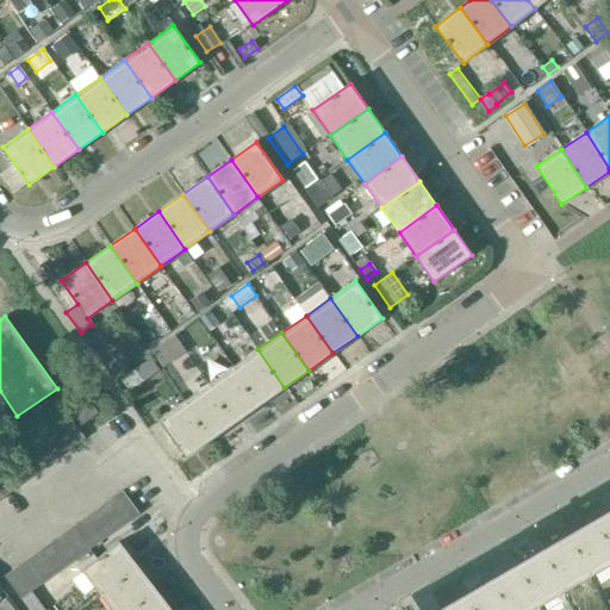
[(162,367),(185,352),(175,336),(151,352),(162,367)]
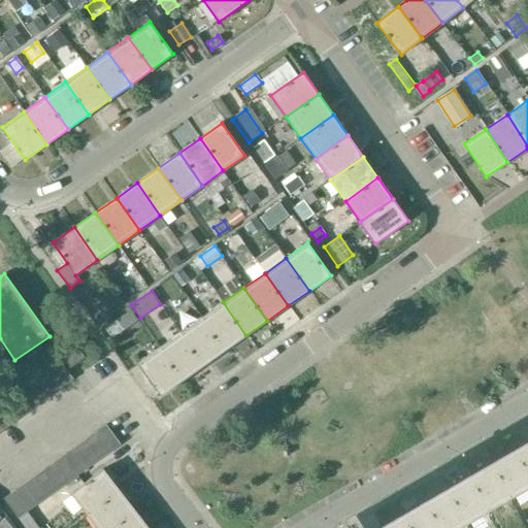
[(117,293),(104,302),(109,310),(122,301),(117,293)]
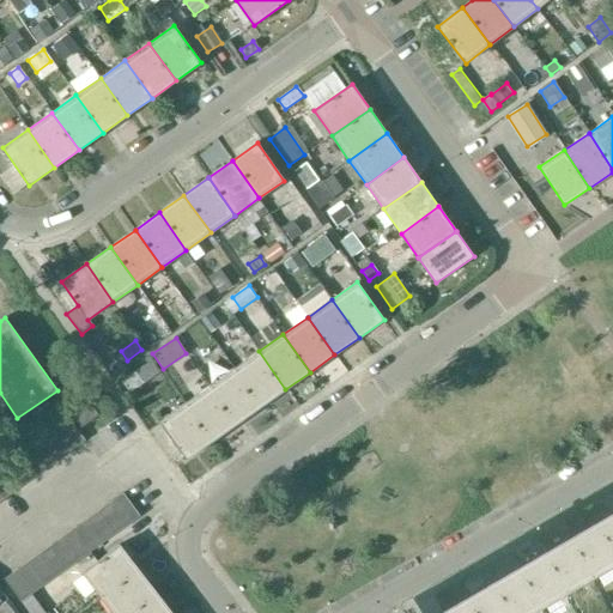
[(235,369),(261,407),(285,389),(259,351),(235,369)]
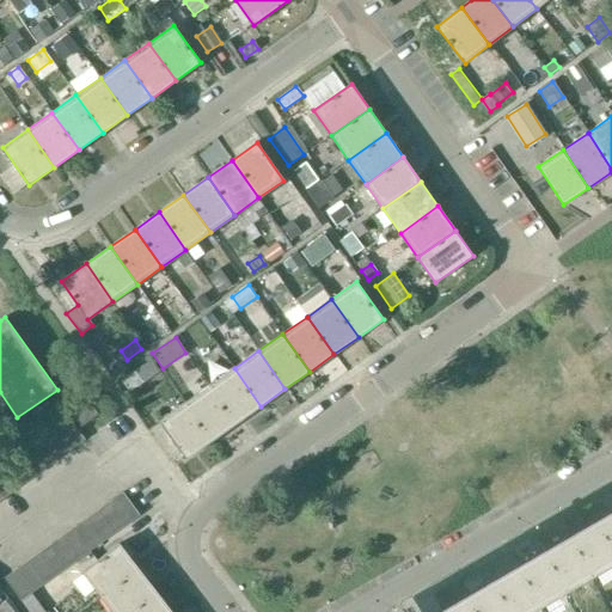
[(144,381),(159,371),(152,360),(136,371),(144,381)]
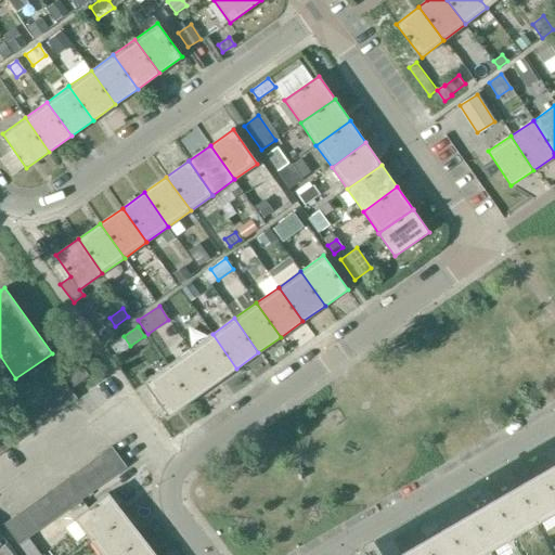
[(190,349),(215,384),(236,369),(213,334),(190,349)]
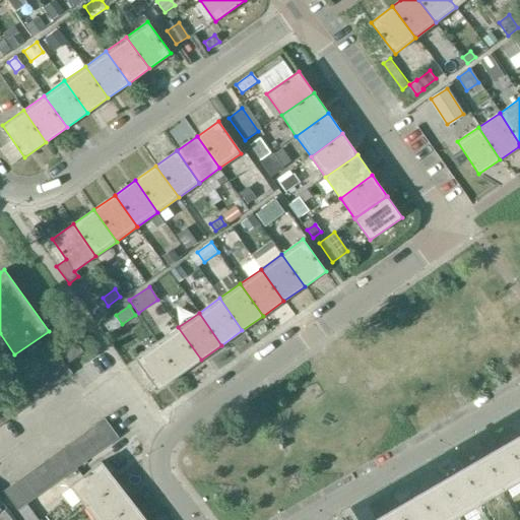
[(157,342),(180,375),(201,360),(178,327),(157,342)]
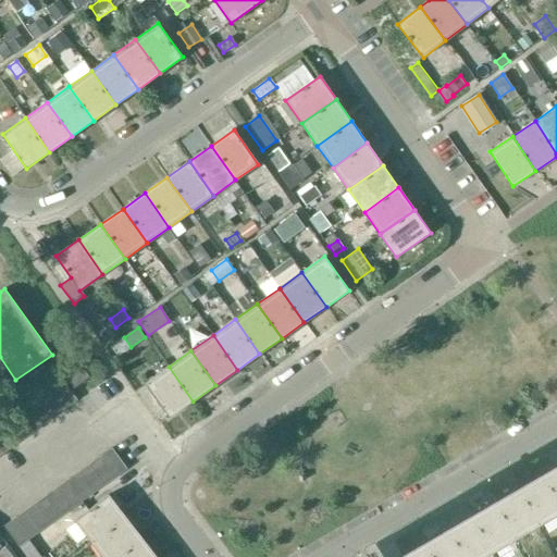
[(74,387),(89,376),(82,366),(66,376),(74,387)]
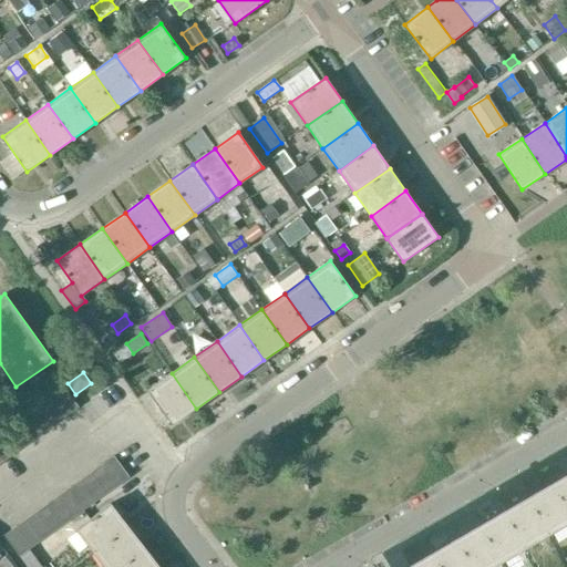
[(148,390),(173,424),(196,409),(172,373),(148,390)]
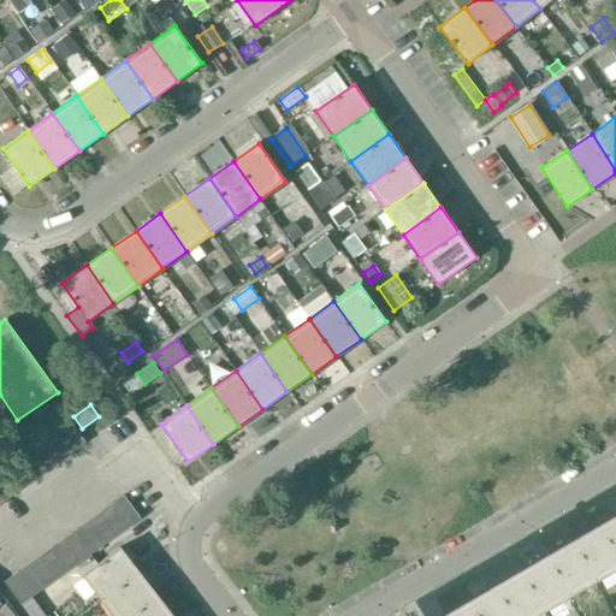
[(0,501),(1,503),(13,495),(0,475),(0,501)]
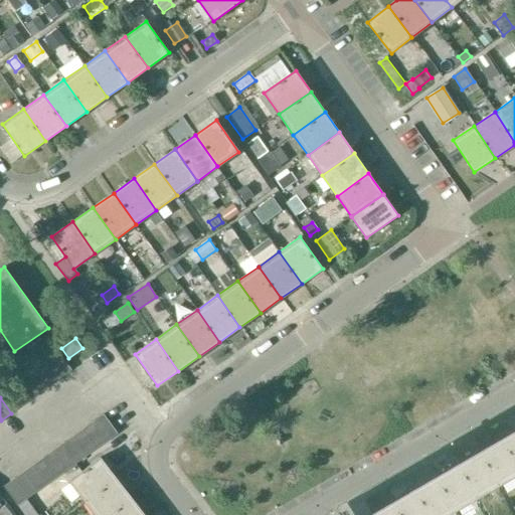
[(107,441),(118,434),(104,414),(94,421),(107,441)]
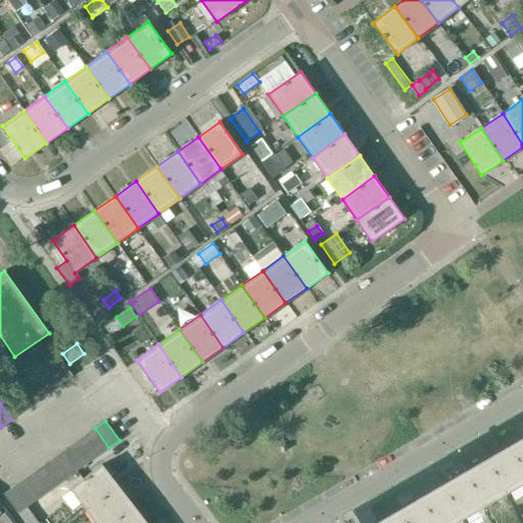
[(98,455),(108,447),(95,428),(85,436),(98,455)]
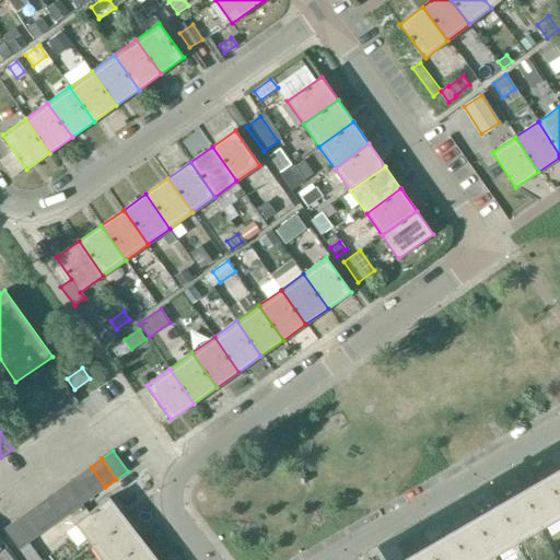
[(94,494),(105,487),(91,467),(80,475),(94,494)]
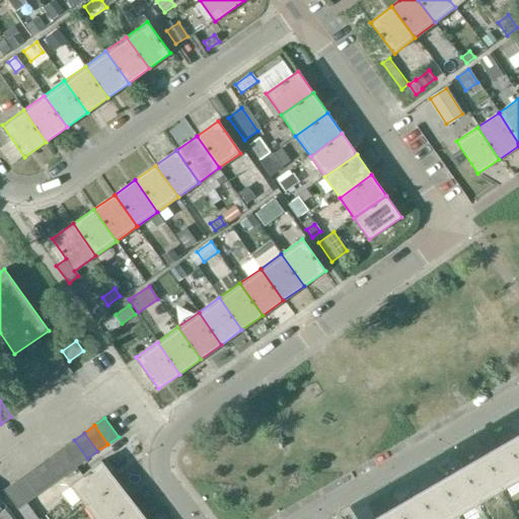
[(518,434),(507,441),(518,461),(518,434)]
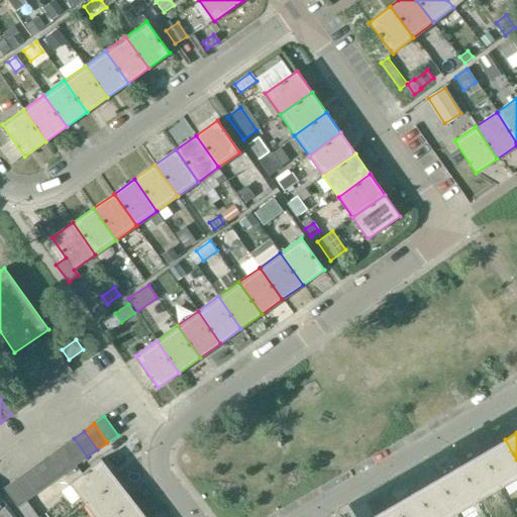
[(77,464),(87,456),(74,438),(64,445),(77,464)]
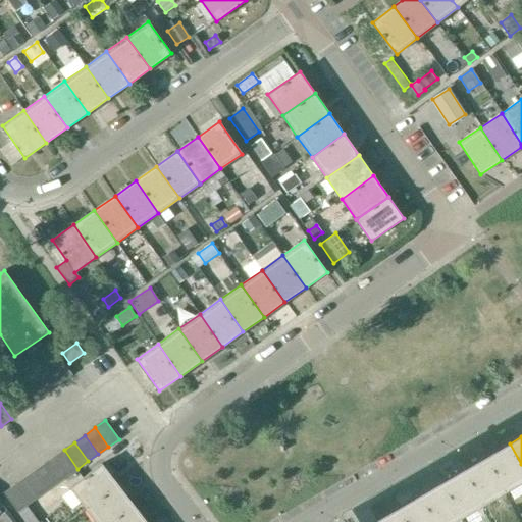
[(488,457),(508,490),(521,482),(521,464),(510,444),(488,457)]
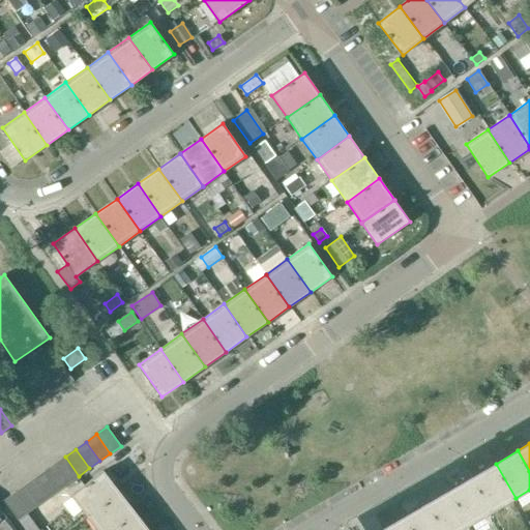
[(55,464),(69,483),(79,476),(65,457),(55,464)]
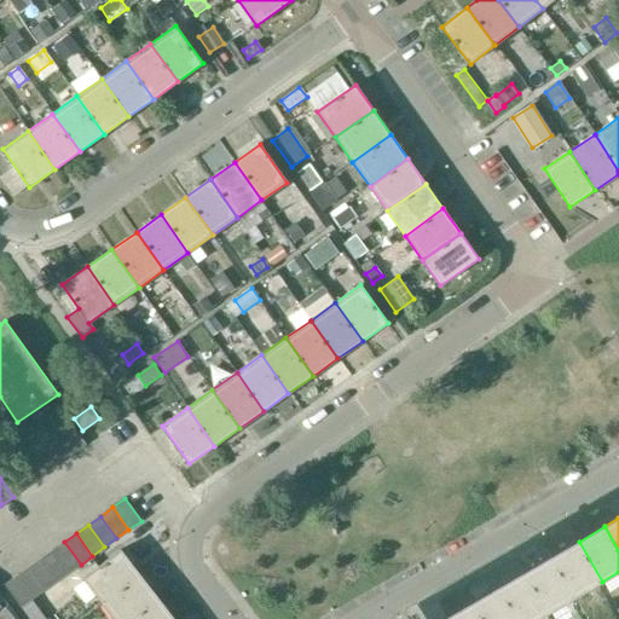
[(69,573),(81,565),(64,542),(52,550),(69,573)]
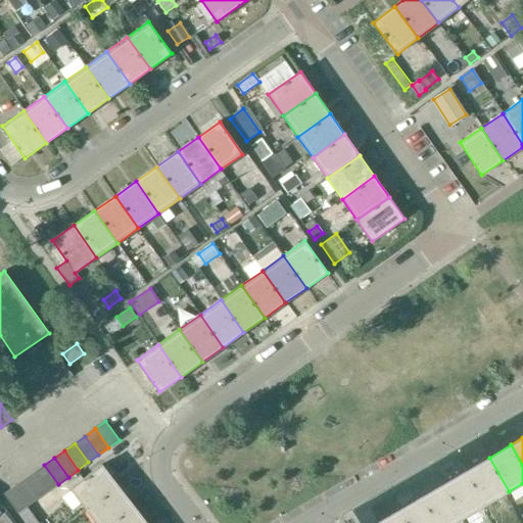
[(467,470),(487,505),(509,491),(489,458),(467,470)]
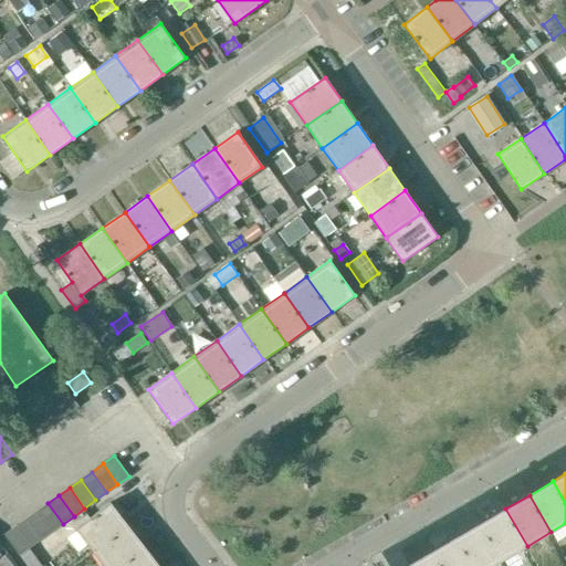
[(52,532),(63,524),(48,503),(37,512),(52,532)]
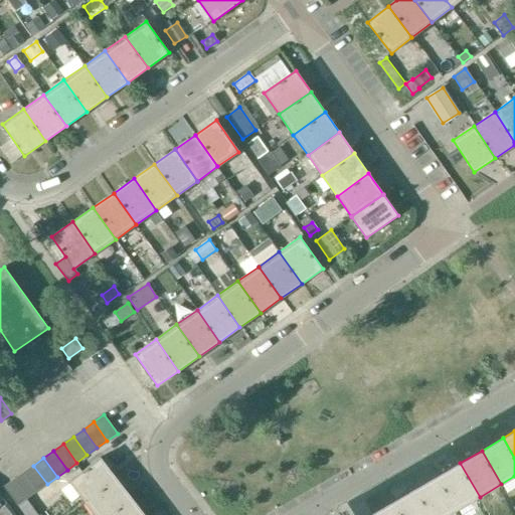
[(117,478),(101,458),(69,482),(86,502),(117,478)]
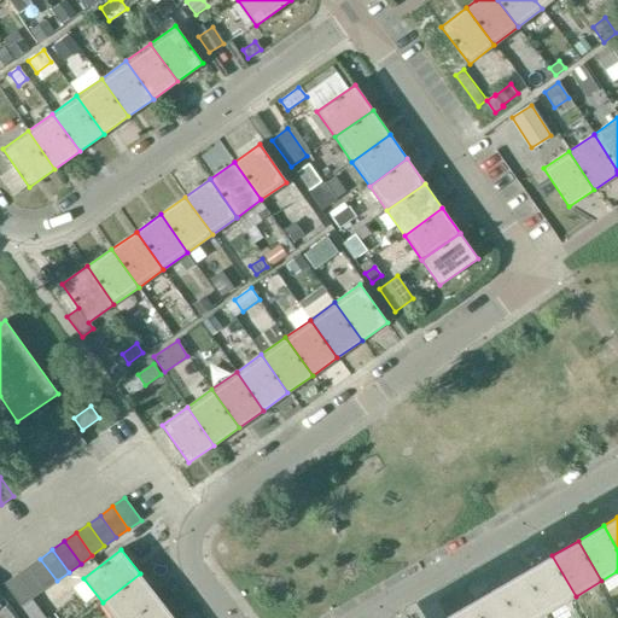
[(525,571),(549,611),(576,596),(552,555),(525,571)]
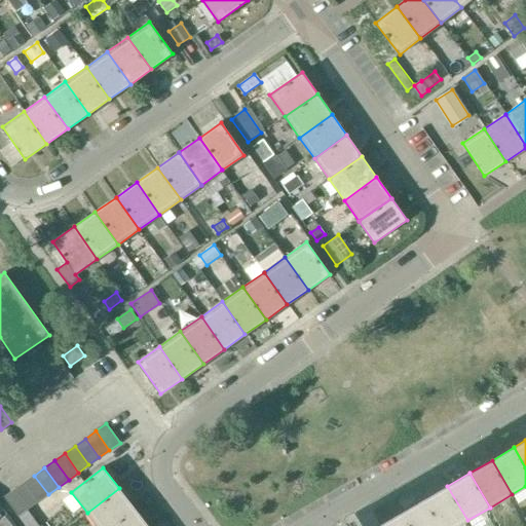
[(38,501),(48,494),(34,476),(24,483),(38,501)]
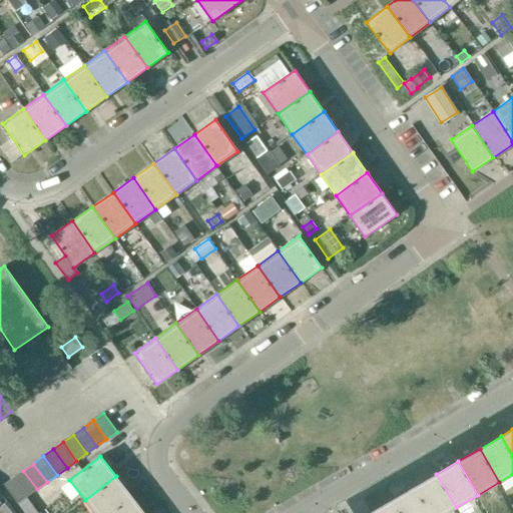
[(27,496),(37,489),(23,471),(13,478),(27,496)]
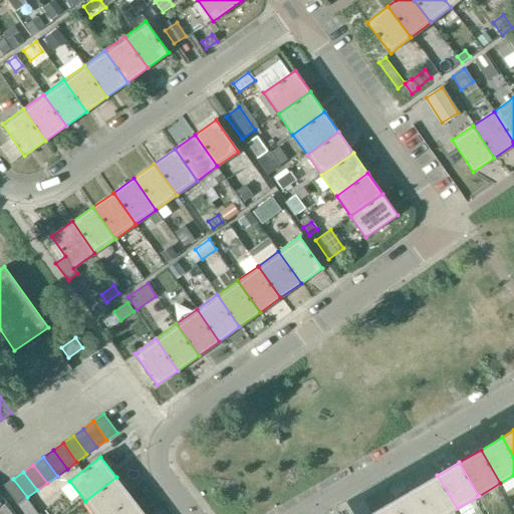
[(416,487),(431,513),(447,513),(457,508),(437,475),(416,487)]
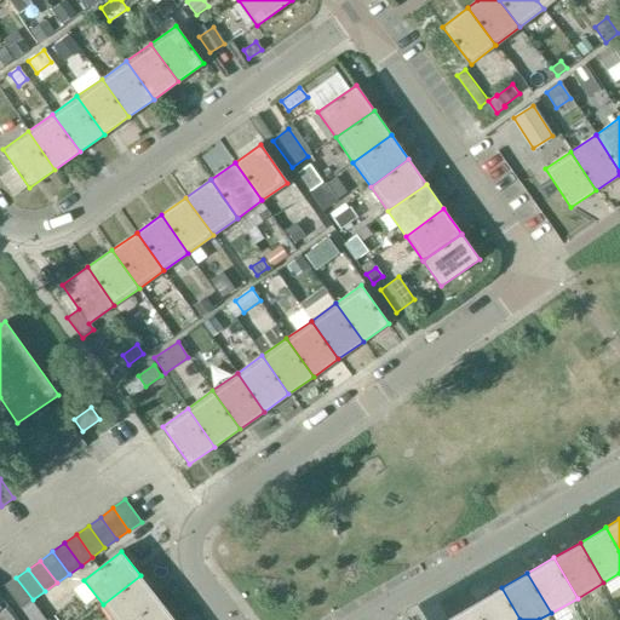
[(141,575),(103,604),(114,619),(131,619),(159,600),(141,575)]
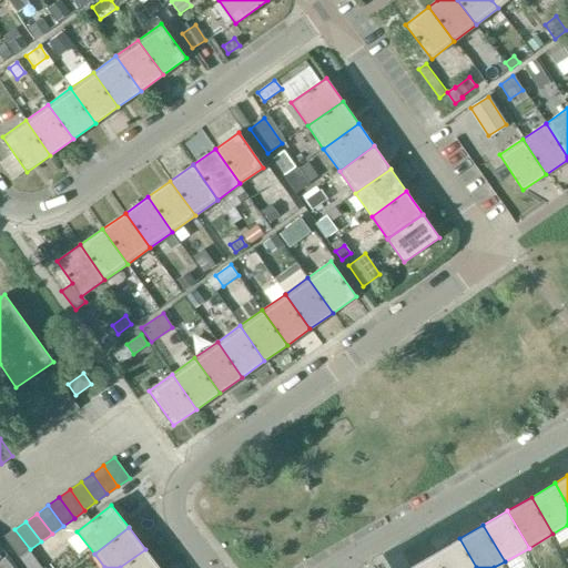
[(19,558),(30,549),(14,529),(3,537),(19,558)]
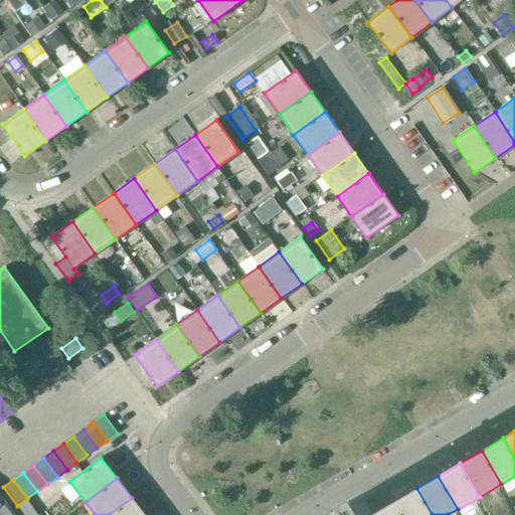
[(394,501),(402,514),(432,514),(416,488),(394,501)]
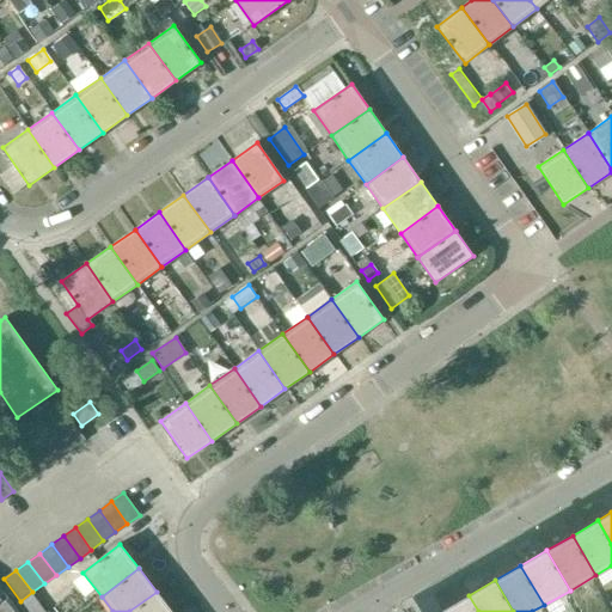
[(171,611),(157,592),(129,611),(171,611)]
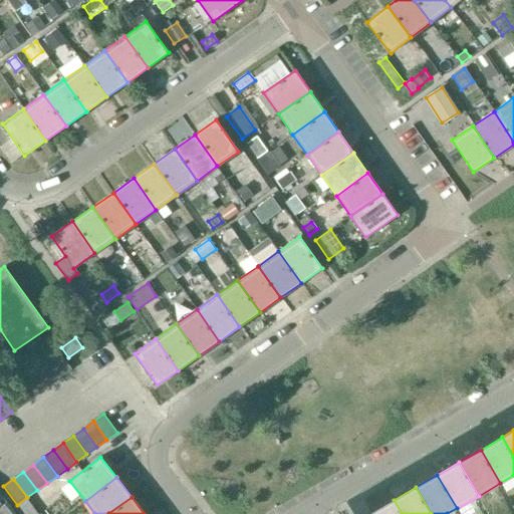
[(402,513),(394,500),(371,513),(402,513)]
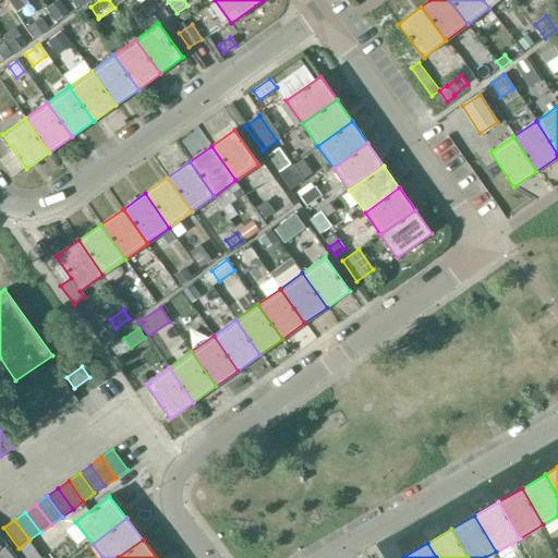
[(10,557),(3,548),(0,549),(0,557),(10,557)]
